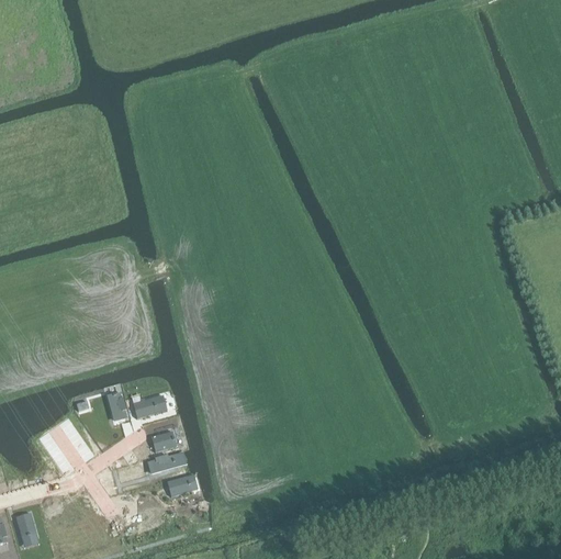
[(112,395),(108,397),(112,411),(114,420),(125,416),(126,417),(120,391),(119,392),(119,393),(115,394),(115,393),(112,394),(112,395)]
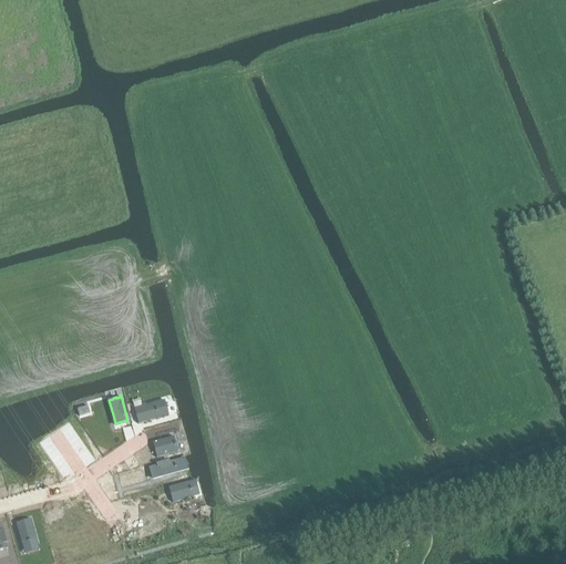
[(155,400),(133,407),(135,407),(139,420),(137,421),(158,416),(158,414),(157,416),(156,410),(157,410),(156,407),(155,407),(154,401),(155,401),(155,400)]
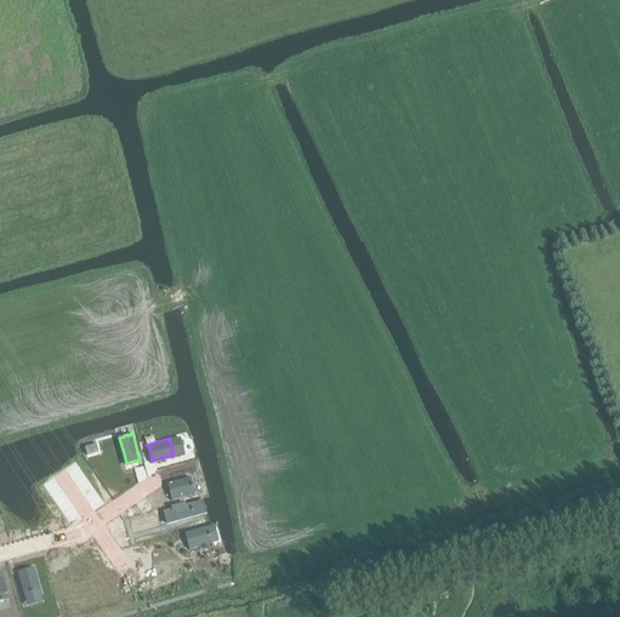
[(189,475),(166,481),(166,483),(168,483),(172,497),(171,498),(194,492),(194,491),(193,491),(191,485),(189,486),(189,483),(188,476),(189,476),(189,475)]
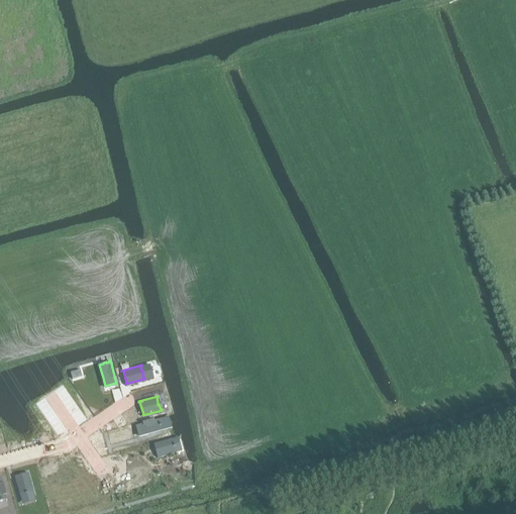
[(159,417),(134,424),(135,424),(136,424),(137,428),(139,434),(147,432),(161,428),(160,424),(161,424),(160,422),(159,422),(158,418),(159,418),(159,417)]
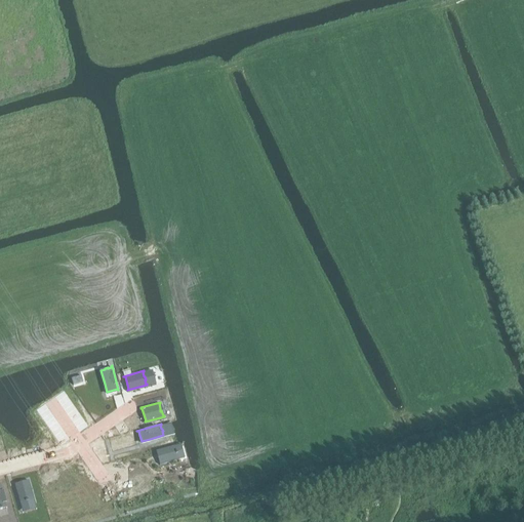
[(174,444),(155,449),(155,450),(157,449),(160,463),(159,463),(159,464),(178,457),(177,457),(175,452),(176,452),(176,449),(175,450),(174,448),(173,445),(175,444),(174,444)]
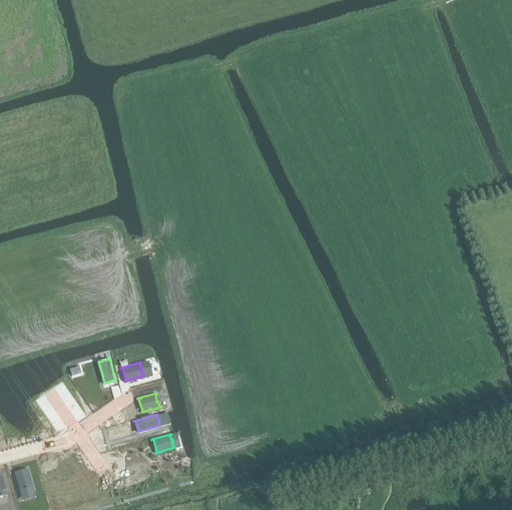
[(14,471),(19,491),(20,490),(19,489),(24,488),(25,489),(27,488),(27,487),(32,486),(32,487),(33,487),(27,467),(27,468),(27,469),(15,472),(14,471)]
